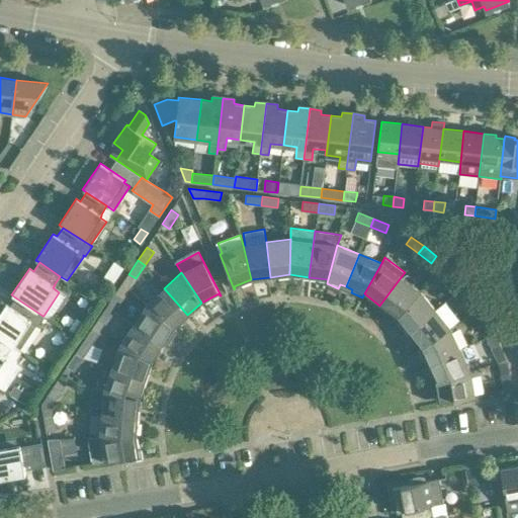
[(447,278),(458,290),(464,285),(454,272),(447,278)]
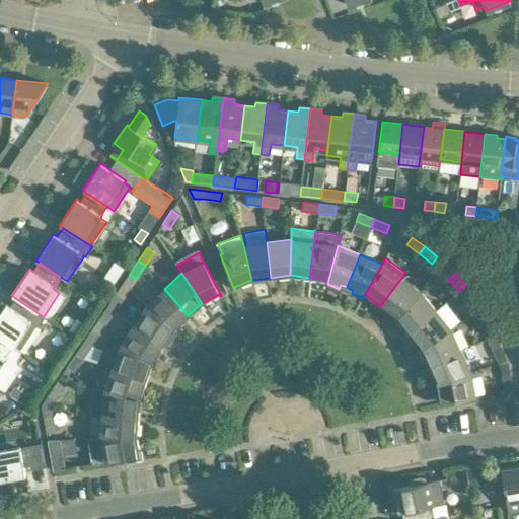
[(396,317),(421,291),(414,286),(416,283),(416,280),(409,275),(405,276),(403,279),(401,278),(380,306),(396,317)]
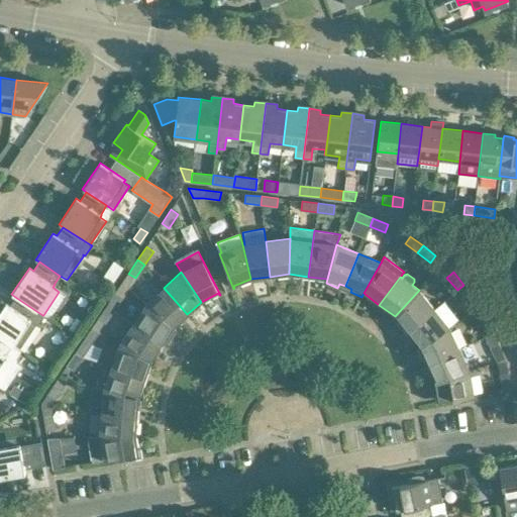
[(474,297),(463,285),(457,290),(468,303),(474,297)]
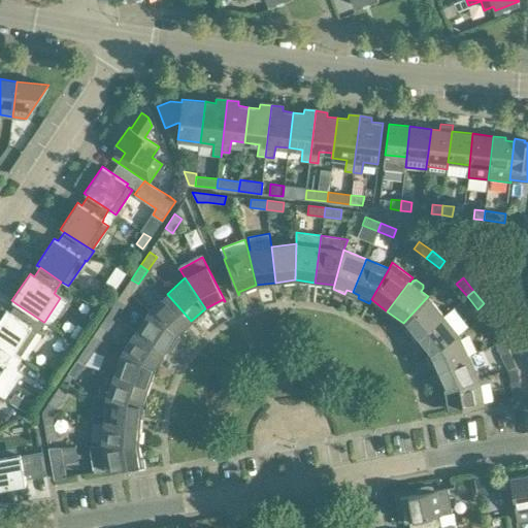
[(176,334),(191,321),(167,294),(149,310),(176,334)]
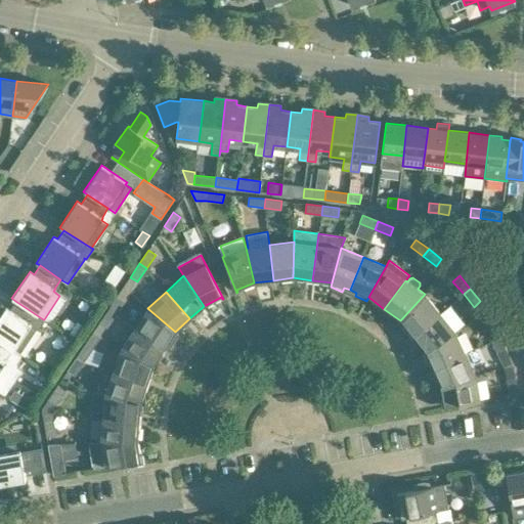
[(412,336),(440,313),(425,294),(400,320),(412,336)]
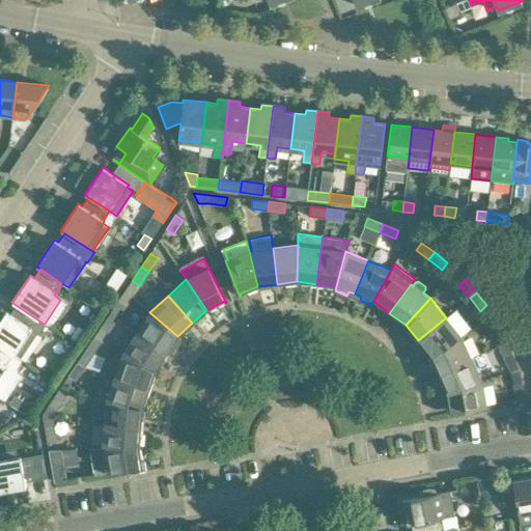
[(118,301),(109,314),(116,319),(126,306),(118,301)]
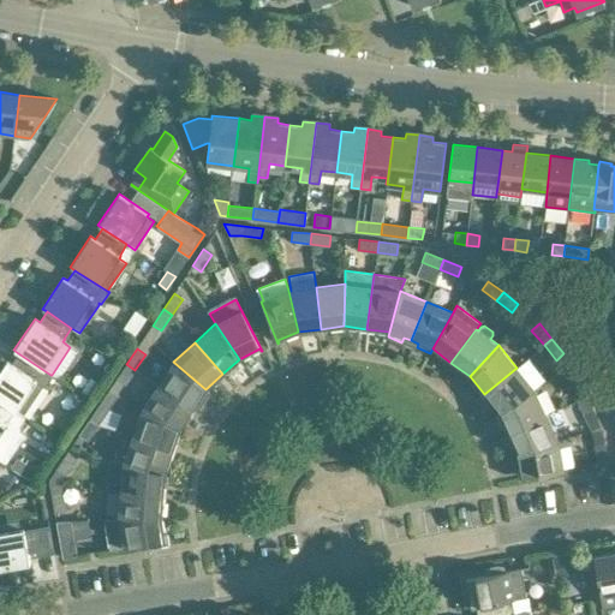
[(45,388),(51,375),(18,353),(12,364),(7,360),(0,370),(0,400),(23,416),(43,387),(45,388)]
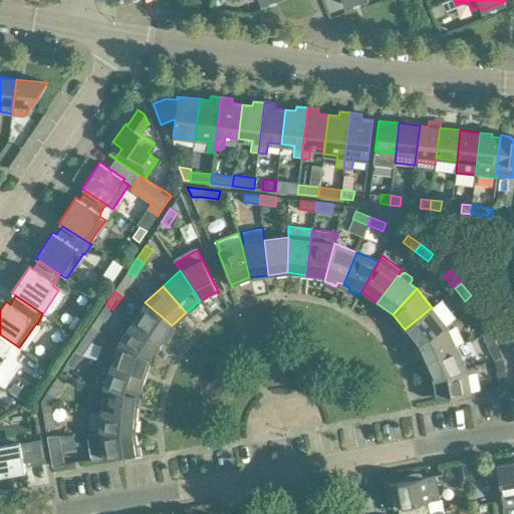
[(172,325),(145,302),(132,322),(162,341),(165,335),(169,338),(175,328),(172,325)]
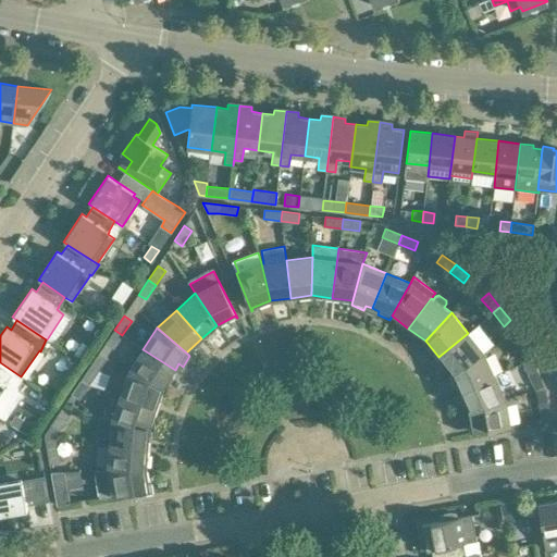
[(113,349),(122,335),(114,330),(104,344),(99,354),(107,359),(113,349)]
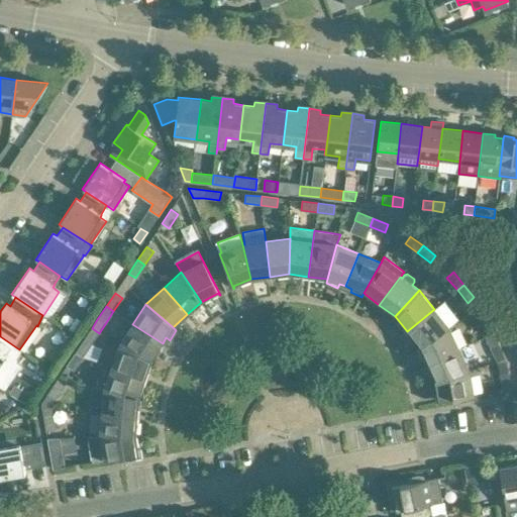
[(419,346),(449,327),(434,309),(407,331),(419,346)]
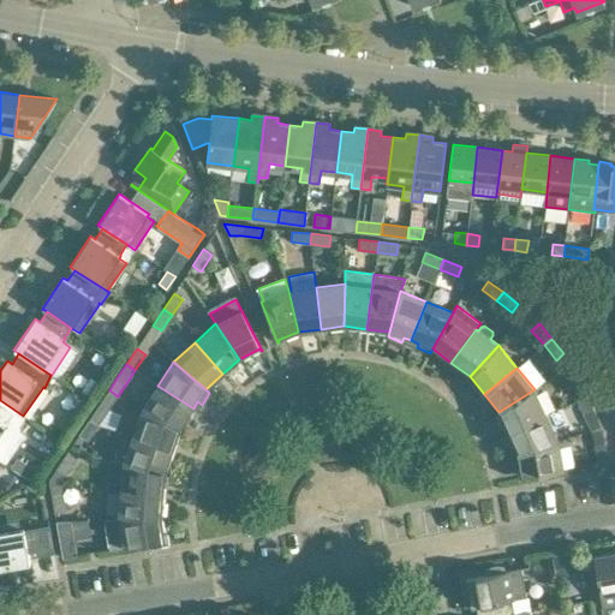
[(569,383),(578,400),(587,396),(579,378),(569,383)]
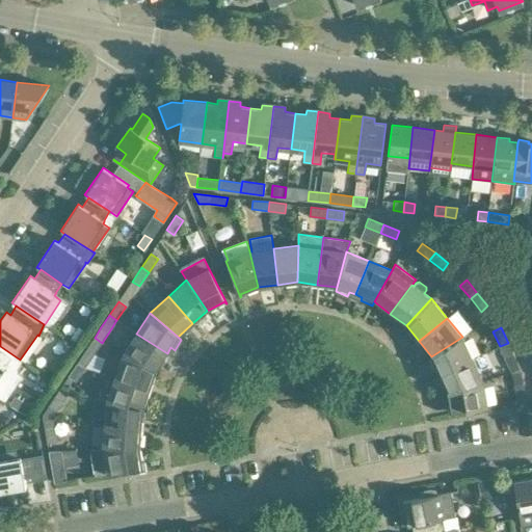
[(156,370),(167,353),(136,334),(123,354),(156,370)]
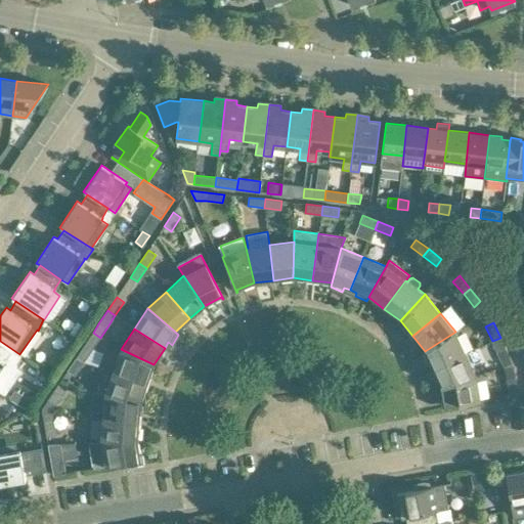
[(433,368),(466,354),(455,332),(425,351),(433,368)]
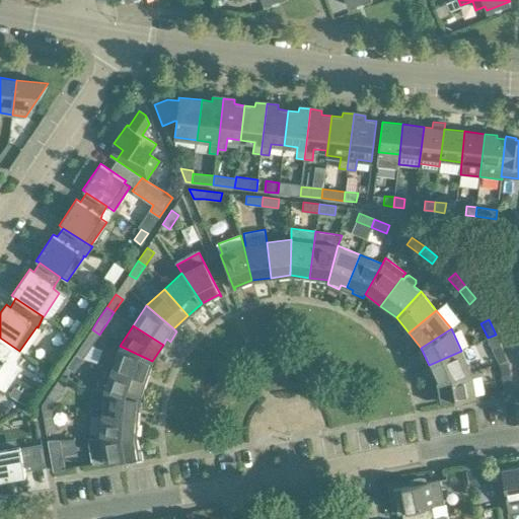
[(503,349),(496,335),(488,338),(495,353),(503,349)]
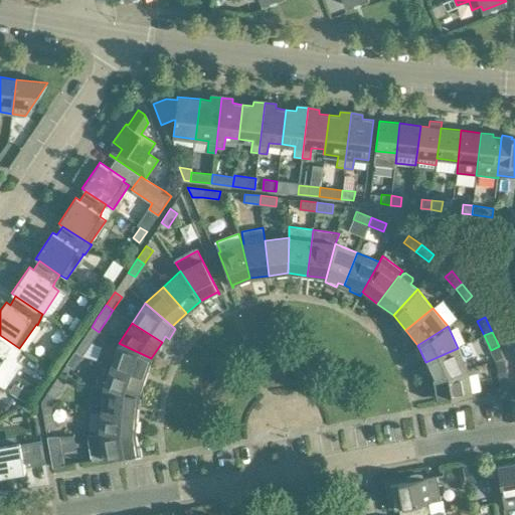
[(19,348),(0,335),(0,386),(4,389),(20,364),(15,360),(21,350),(19,349),(19,348)]
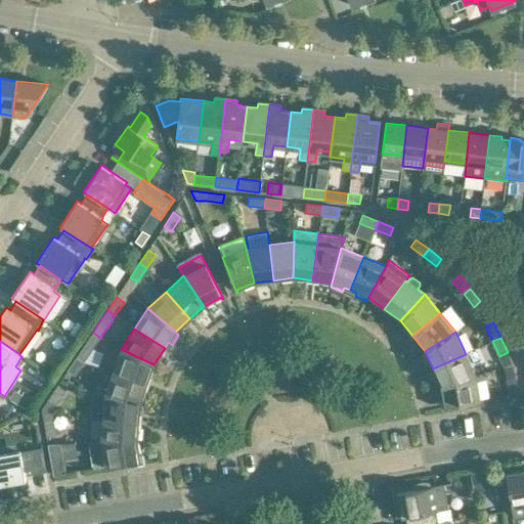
[(85,344),(76,357),(84,362),(93,348),(85,344)]
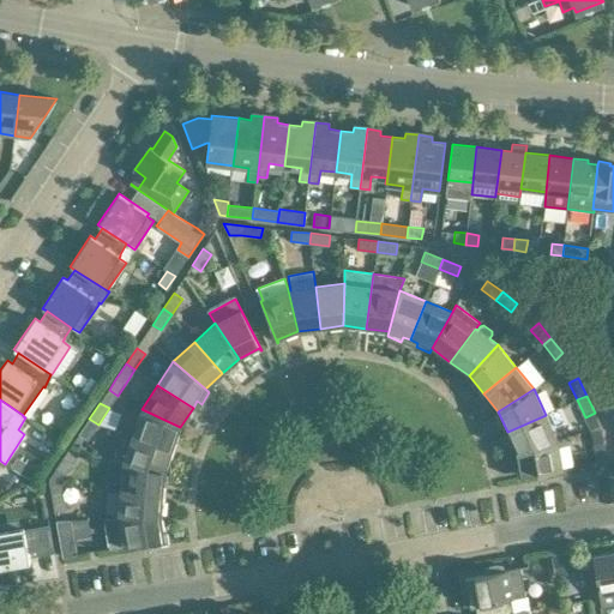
[(173,449),(180,427),(142,409),(133,435),(173,449)]
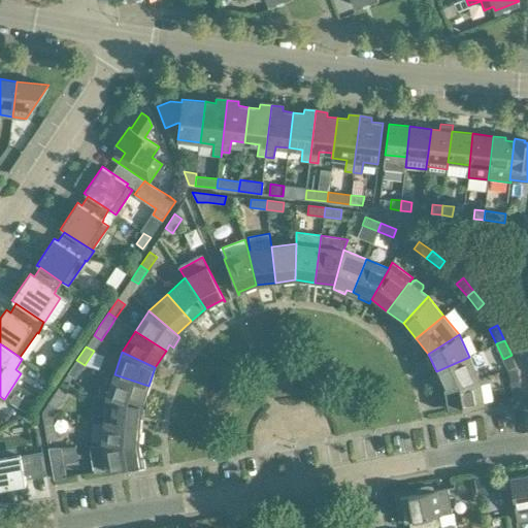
[(444,390),(479,378),(469,357),(436,371),(444,390)]
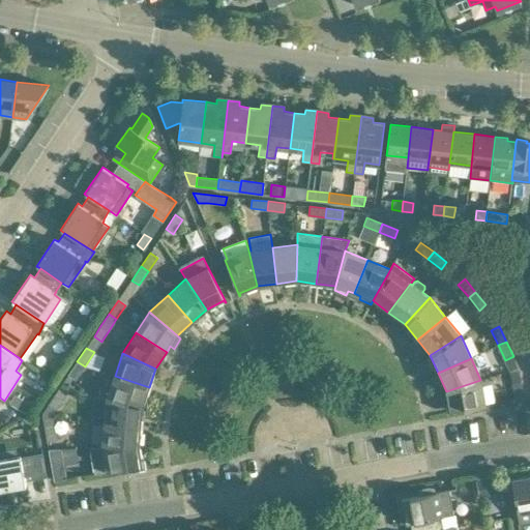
[(76,380),(85,366),(77,361),(68,375),(76,380)]
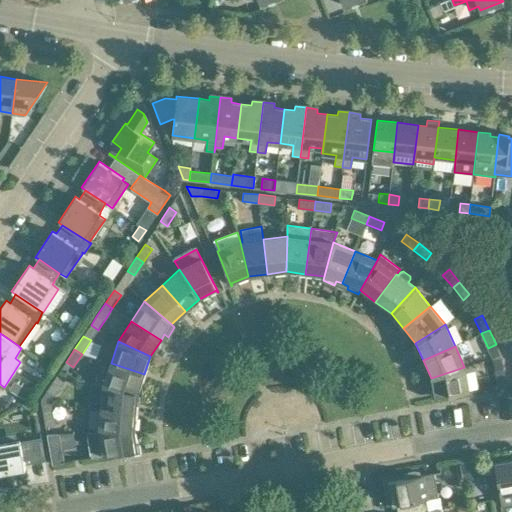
[(497,386),(505,384),(506,384),(503,368),(501,356),(492,358),(497,386)]
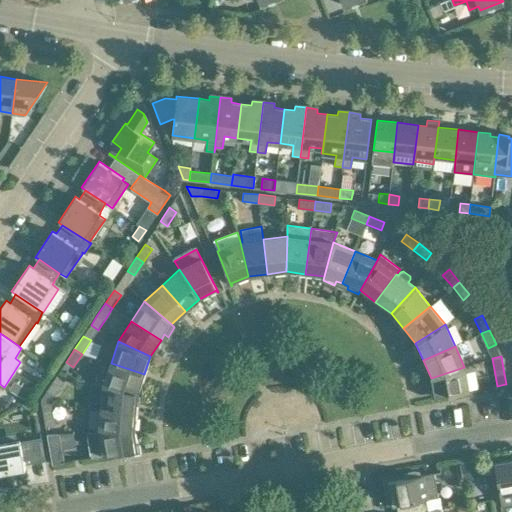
[(138,392),(144,374),(111,363),(103,385),(138,392)]
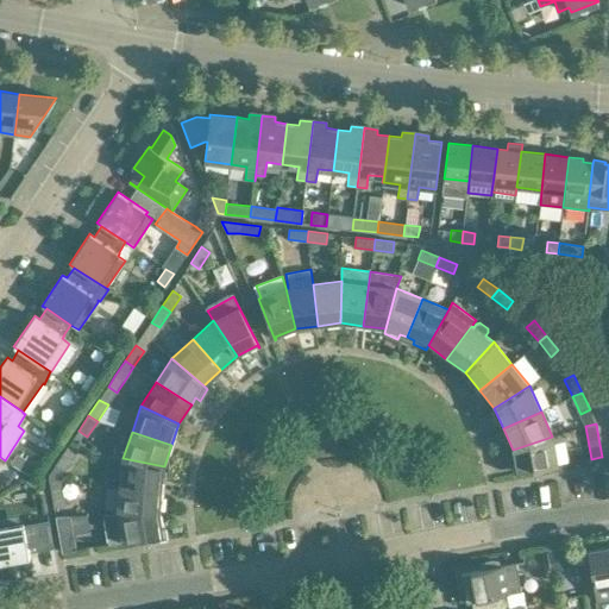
[(558,465),(552,437),(513,450),(516,472),(558,465)]
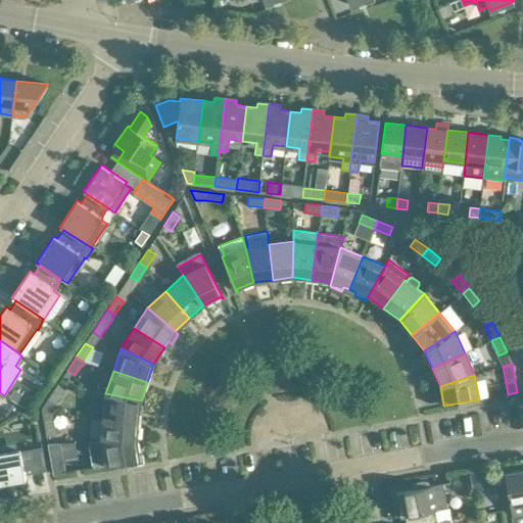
[(48,398),(55,403),(64,390),(57,385),(48,398)]
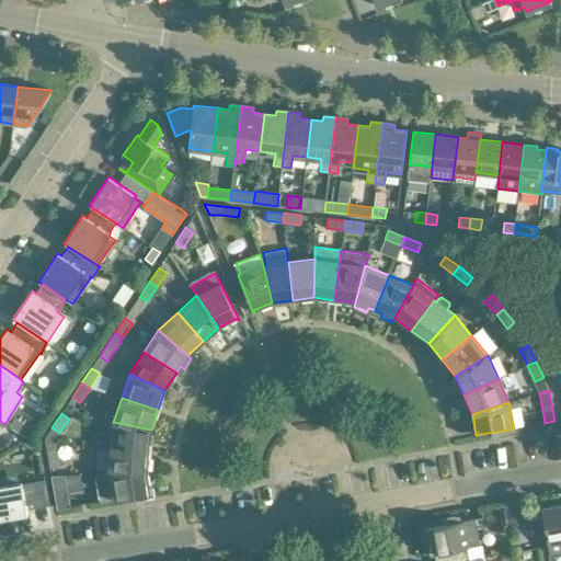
[(149,450),(151,430),(113,422),(113,424),(100,422),(98,446),(111,447),(149,450)]
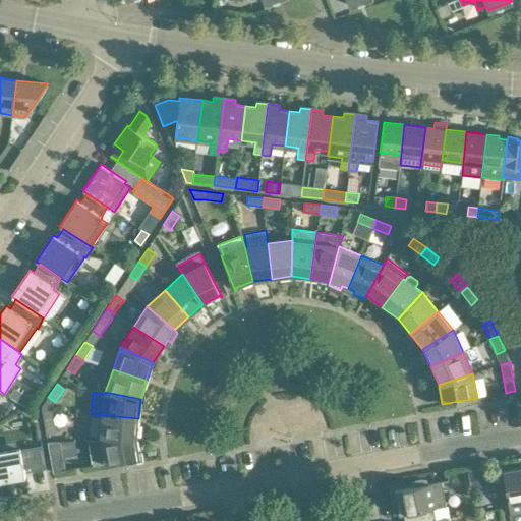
[(44,418),(47,435),(55,432),(51,411),(42,410),(44,418)]
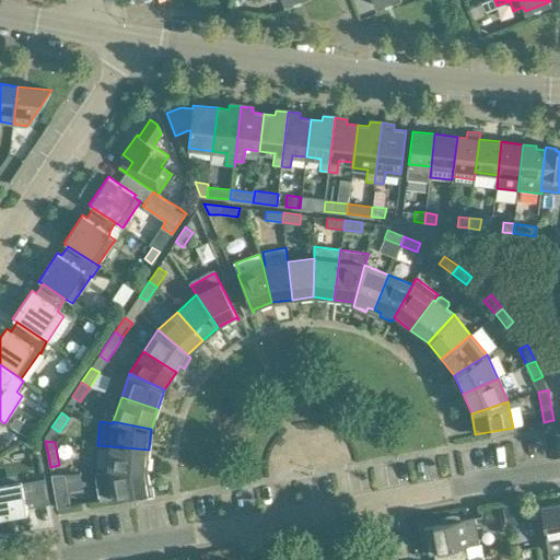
[(147,470),(149,450),(111,446),(108,473),(147,470)]
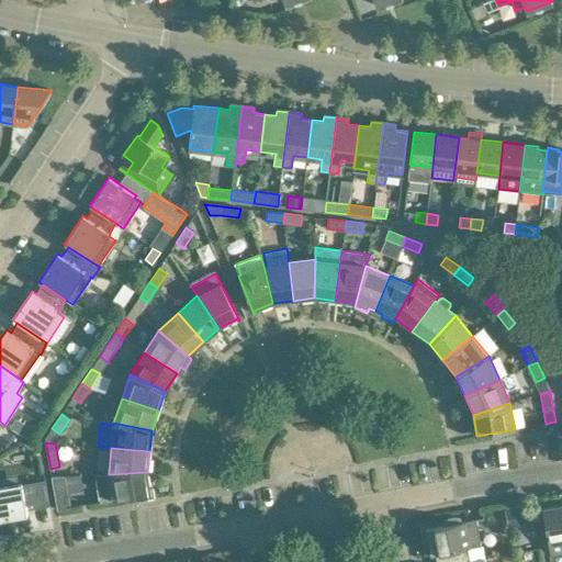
[(150,486),(147,472),(109,474),(94,474),(100,503),(152,494),(150,486)]
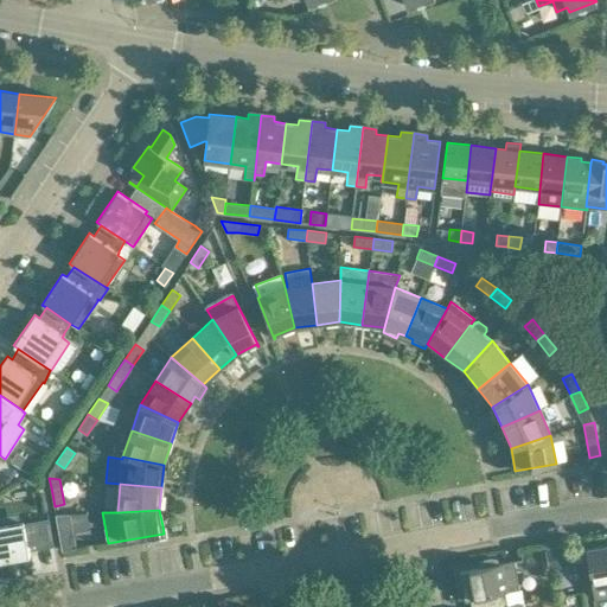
[(29,550),(53,547),(49,518),(24,523),(24,522),(20,522),(18,513),(0,516),(0,561),(30,556),(29,550)]
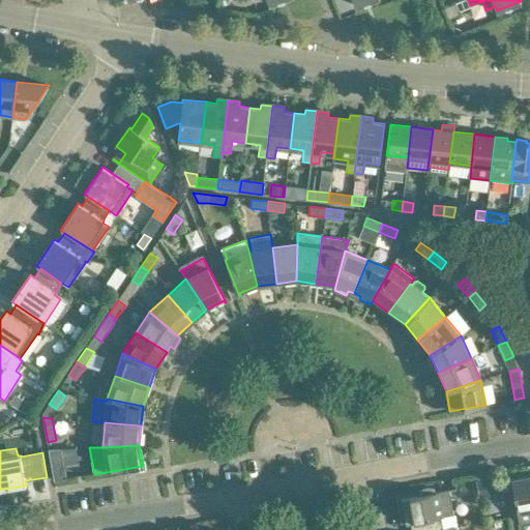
[(51,465),(54,481),(63,479),(60,463),(51,465)]
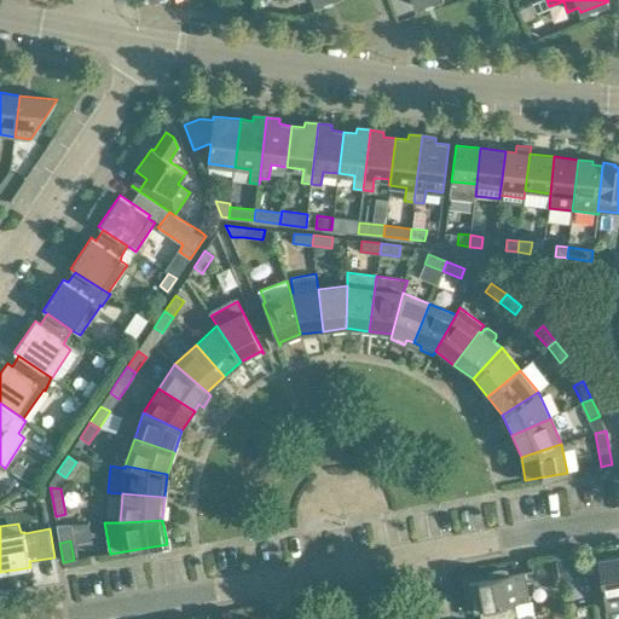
[(618,555),(599,560),(607,612),(618,608),(618,555)]
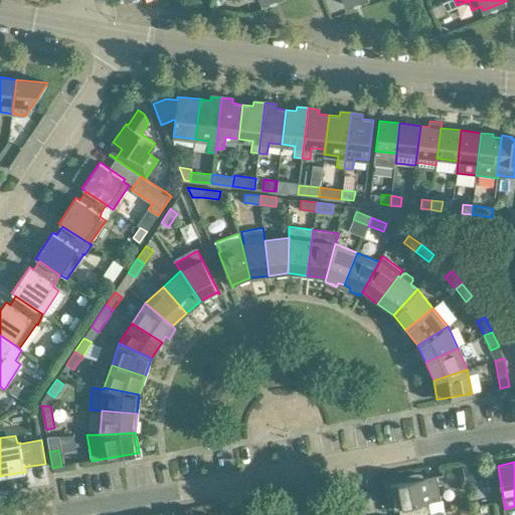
[(402,507),(404,514),(423,514),(431,514),(428,502),(432,502),(427,478),(421,479),(420,475),(417,475),(413,475),(410,476),(407,478),(407,481),(389,485),(393,509),(402,507)]
